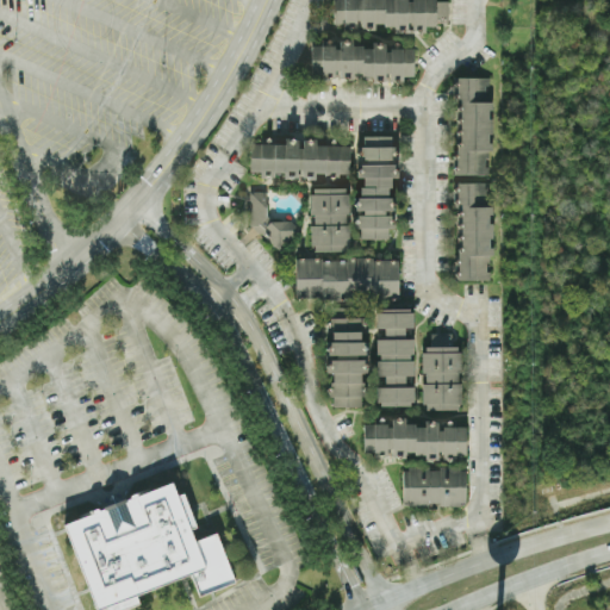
[(332,0),(332,29),(447,27),(447,0),(332,0)]
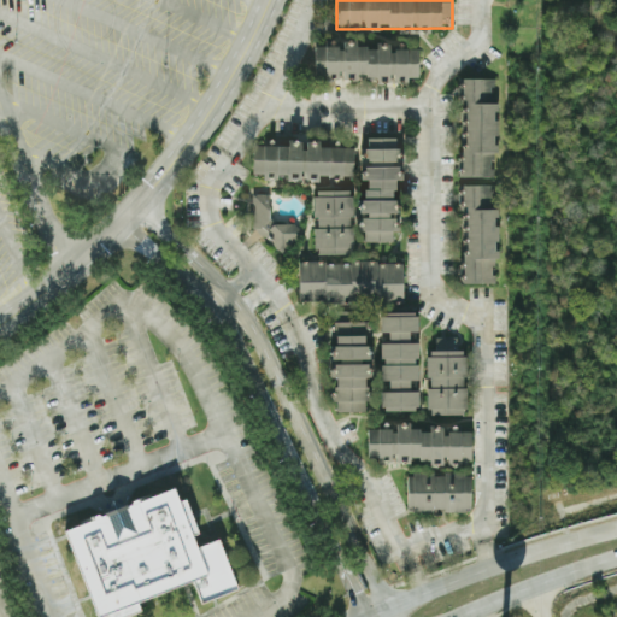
[(418,50),(315,45),(313,77),(417,81),(418,50)]
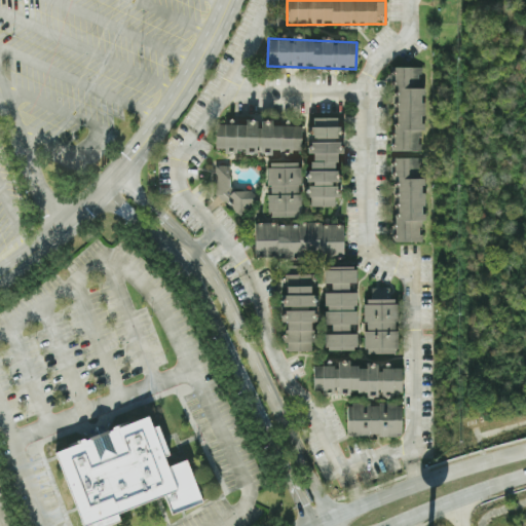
[(393,151),(422,152),(422,68),(393,68),(393,151)]
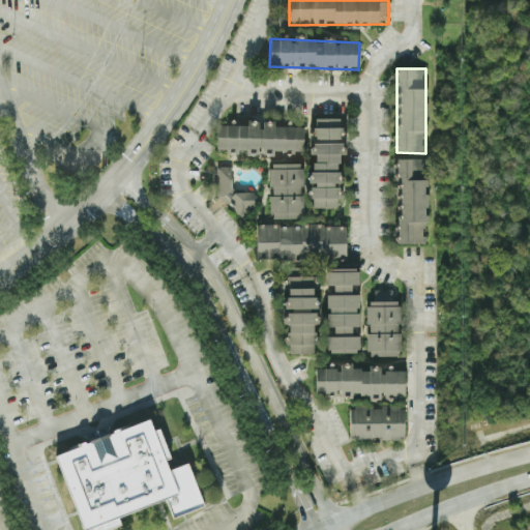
[(312,209),(341,209),(341,143),(342,143),(342,119),(313,119),(312,209)]
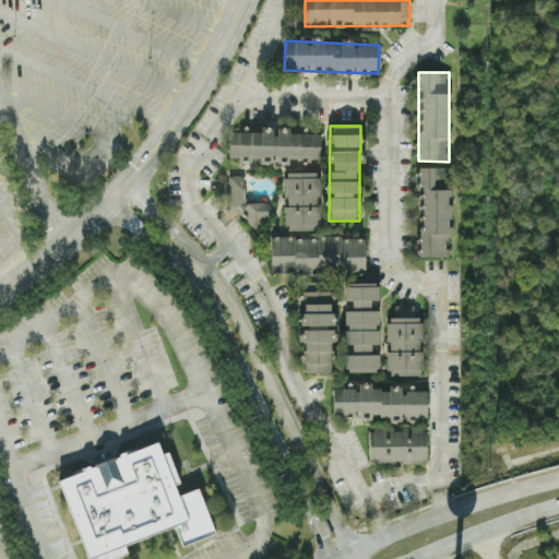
[(228,161),(319,162),(320,133),(229,131),(228,161)]
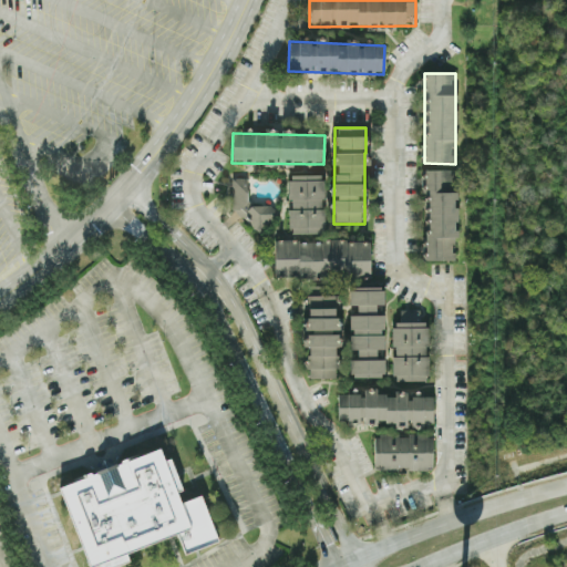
[(424,171),(425,261),(456,261),(455,193),(453,193),(453,171),(424,171)]
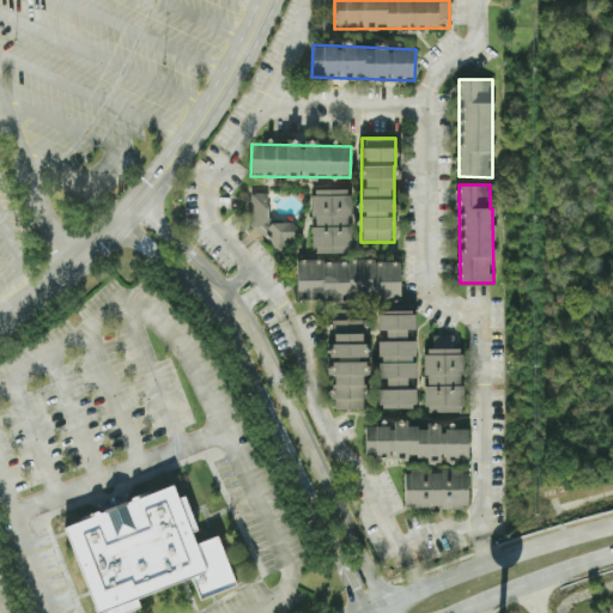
[(350,254),(350,190),(311,190),(311,254),(350,254)]
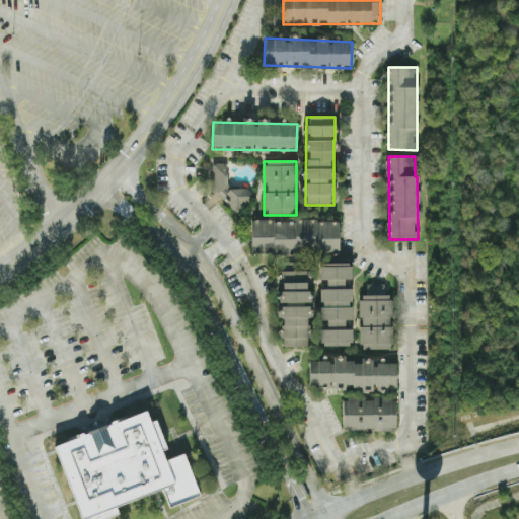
[(226,164),(212,164),(212,198),(229,198),(229,210),(250,210),(250,190),(226,190),(226,164)]
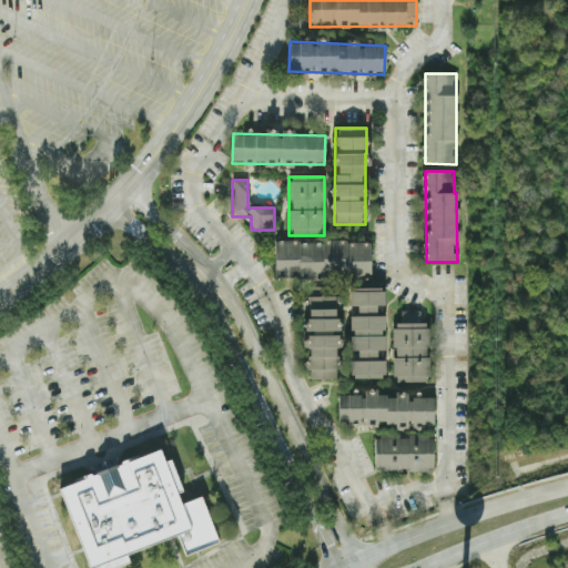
[(371,242),(274,242),(274,279),(371,279),(371,242)]
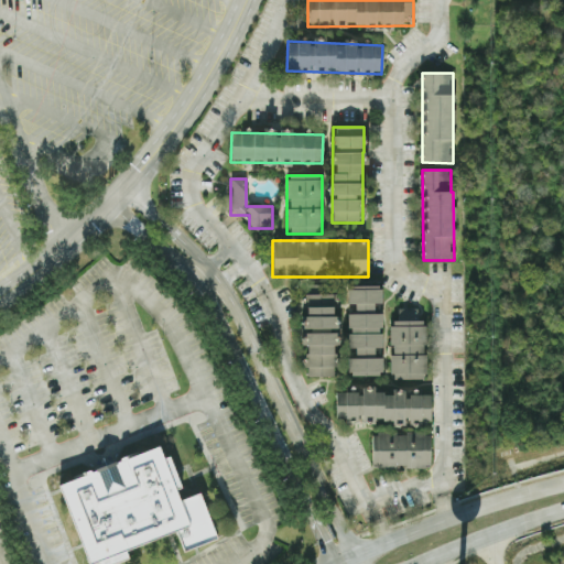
[(381,377),(381,289),(348,288),(348,313),(347,313),(347,377),(381,377)]
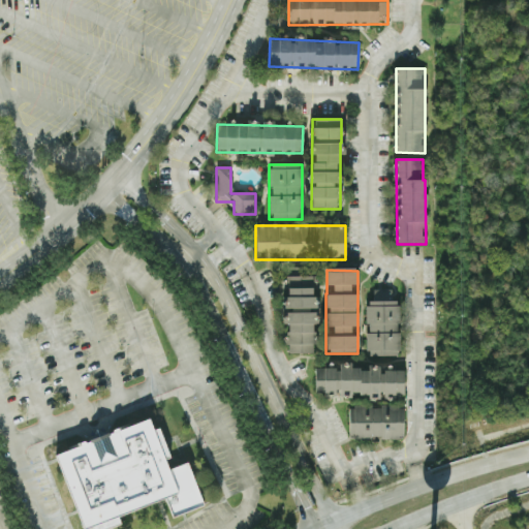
[(286,312),(287,312),(287,354),(315,354),(315,276),(286,276),(286,312)]
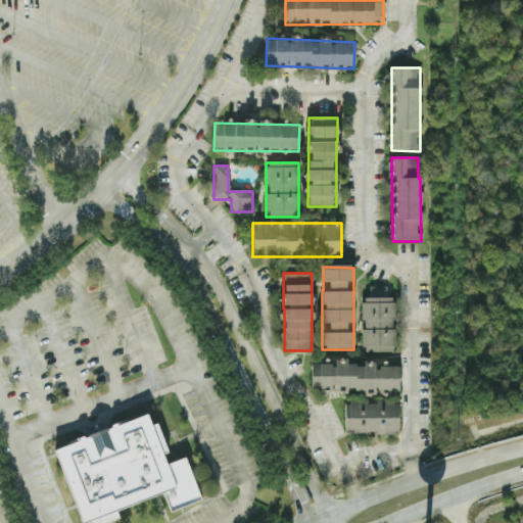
[(361,352),(394,352),(394,298),(362,298),(361,352)]
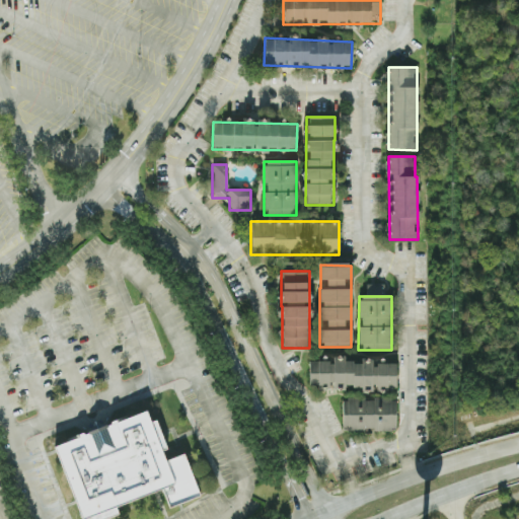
[(396,363),(309,361),(308,389),(395,391),(396,363)]
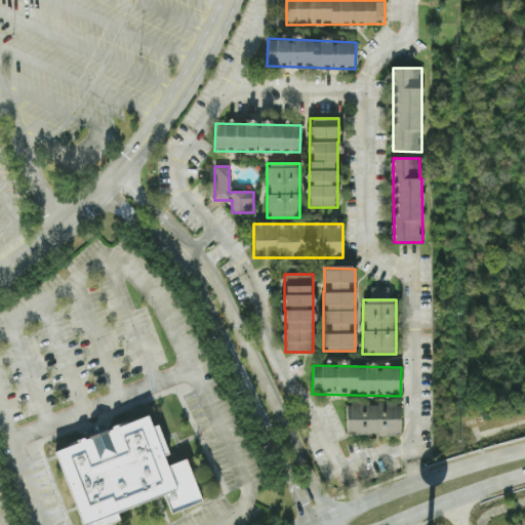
[(400,404),(347,404),(347,437),(400,437),(400,404)]
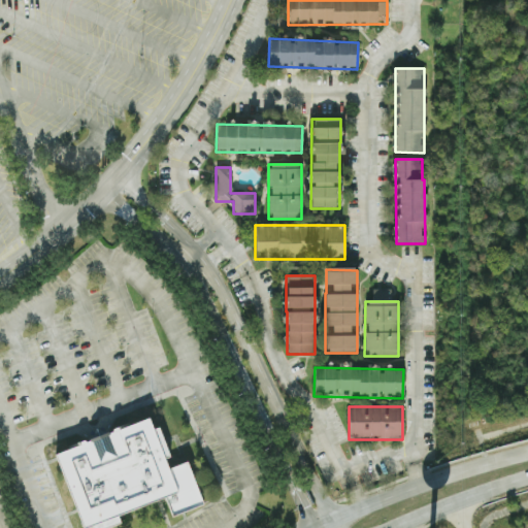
[(80,527),(98,527),(97,523),(166,501),(171,518),(202,508),(189,463),(167,470),(152,422),(57,451),(80,527)]
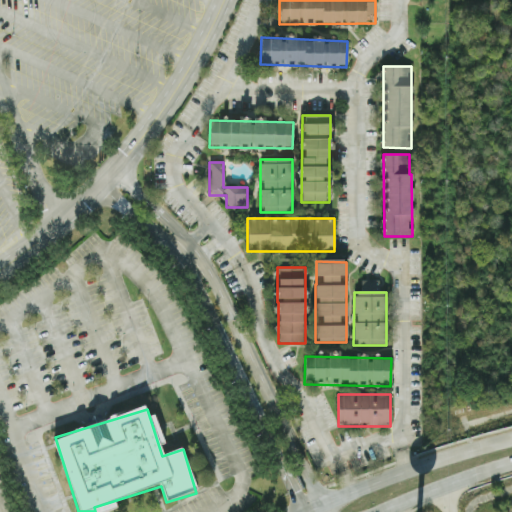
All buildings are outlined.
